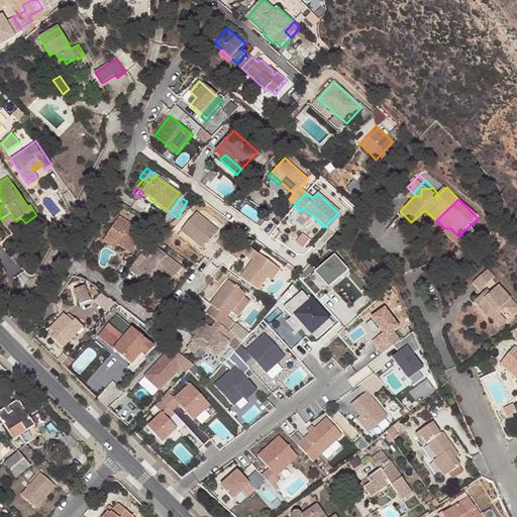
[(313,216),(303,208),(300,211),(309,220),(313,216)]
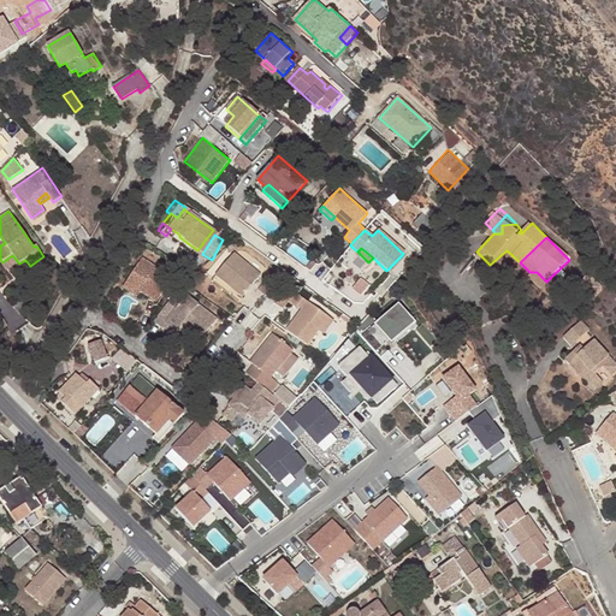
[(209,272),(223,284),(226,280),(240,290),(254,272),(227,250),(209,272)]
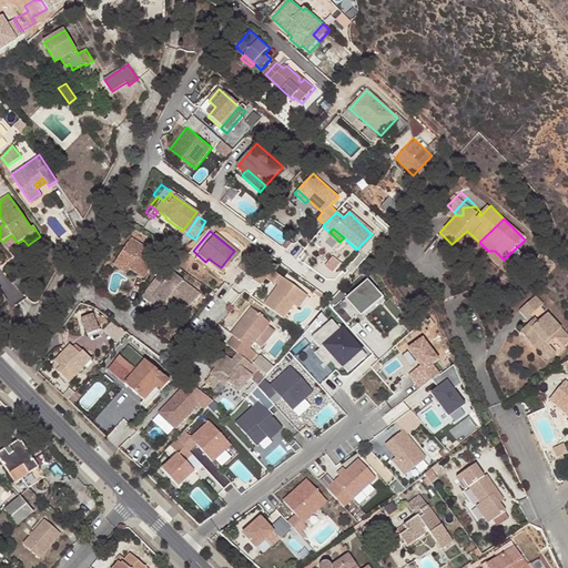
[(128,234),(112,255),(124,265),(140,275),(155,254),(128,234)]
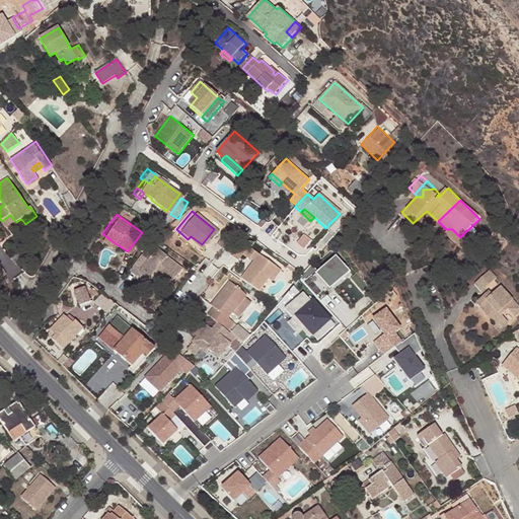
[(263,220),(256,226),(261,229),(266,223),(263,220)]
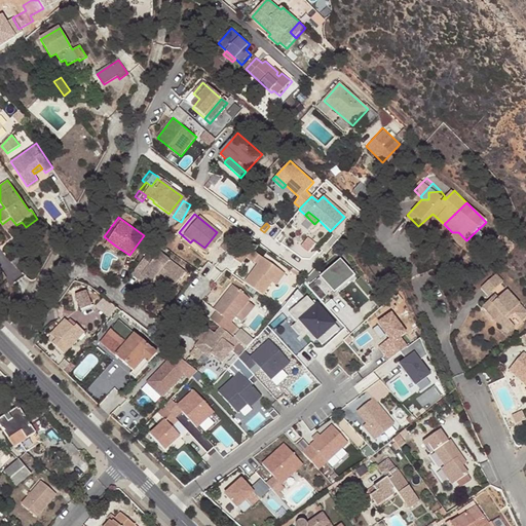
[(228,229),(235,234),(239,229),(232,224),(228,229)]
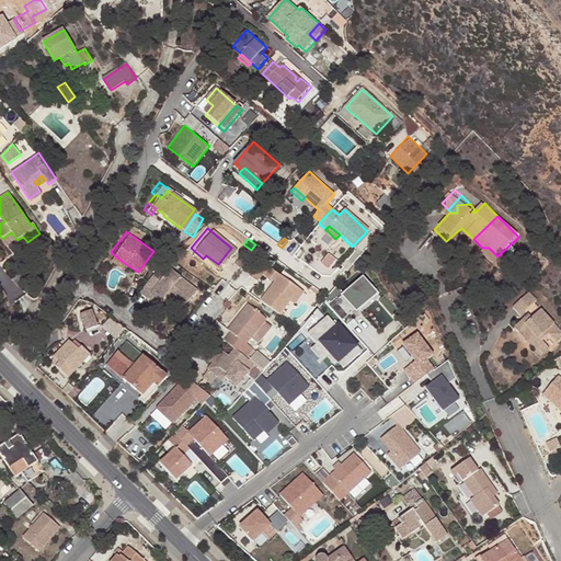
[(238,265),(251,250),(243,244),(231,260),(238,265)]
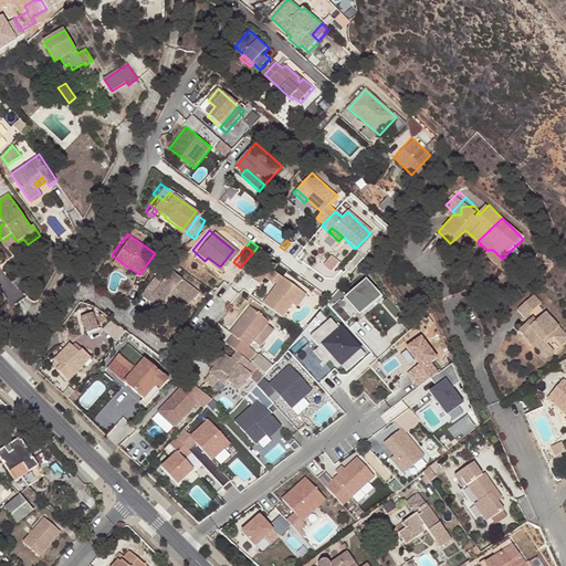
[(262,250),(258,247),(253,252),(258,257),(262,250)]
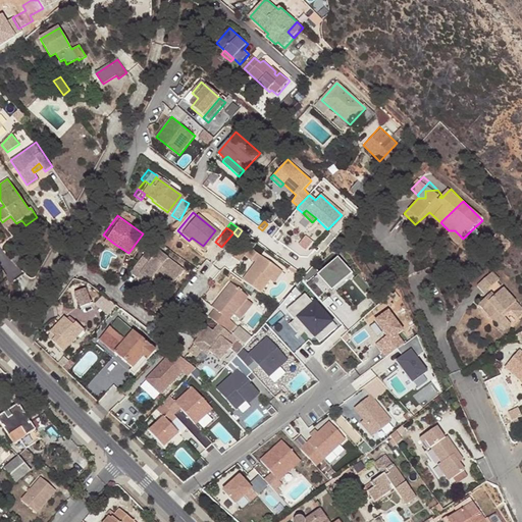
[(463,239),(455,230),(449,230),(447,233),(463,250),(474,239),(468,233),(463,239)]
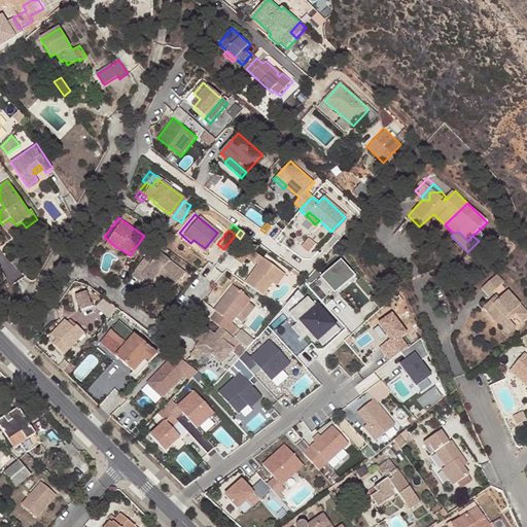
[(112,251),(115,246),(104,237),(101,242),(112,251)]
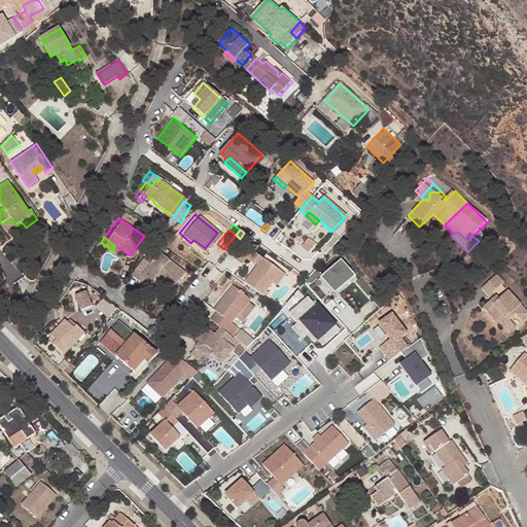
[(205,248),(194,240),(190,243),(202,252),(205,248)]
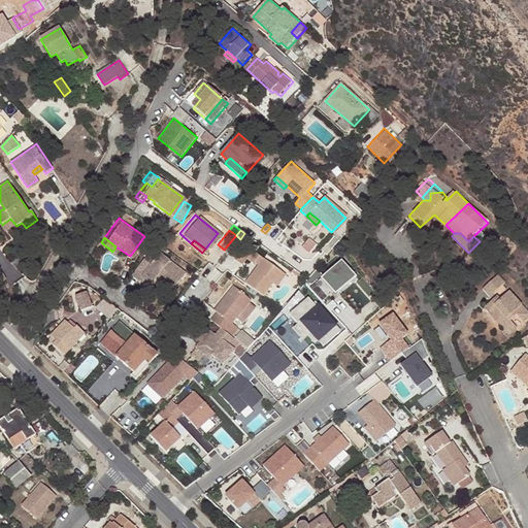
[(251,259),(257,251),(242,240),(231,255),(239,261),(244,255),(251,259)]
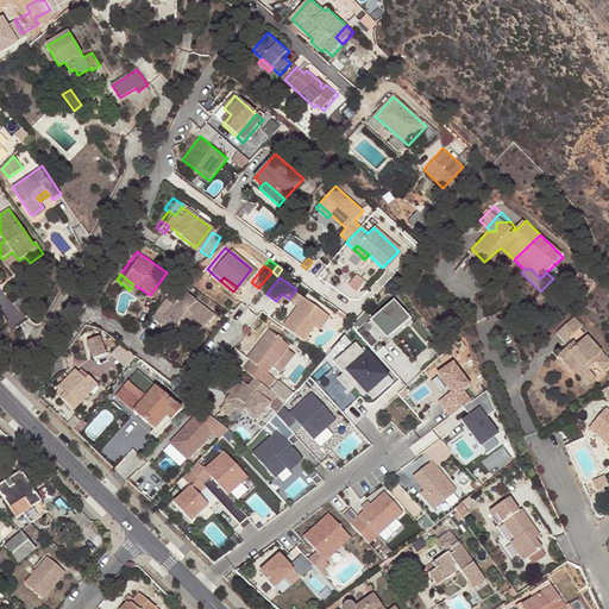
[(581,281),(572,289),(572,294),(579,302),(584,301),(592,294),(592,289),(585,281),(581,281)]
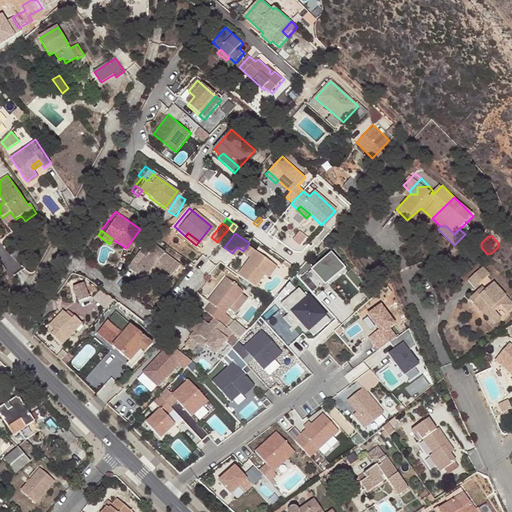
[(125,265),(131,271),(135,267),(144,274),(149,268),(151,265),(154,268),(152,270),(159,276),(160,274),(165,278),(177,263),(151,244),(149,247),(143,243),(125,265)]
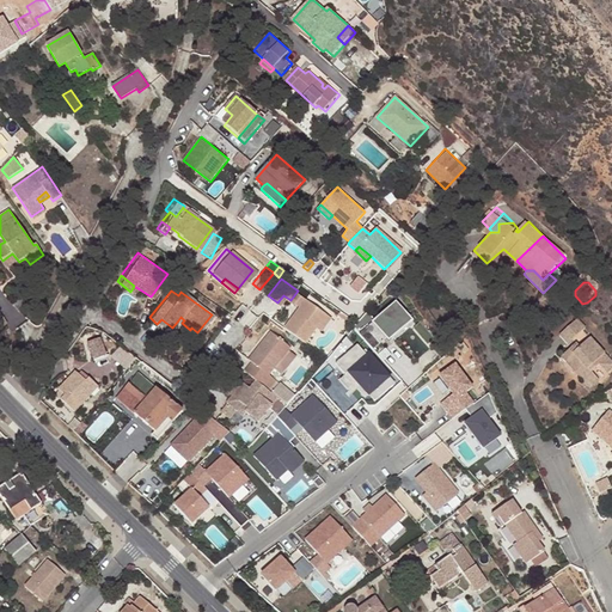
[(289,312),(281,323),(301,337),(303,338),(313,323),(323,310),(303,294),(292,307),(294,310),(292,313),(289,312)]
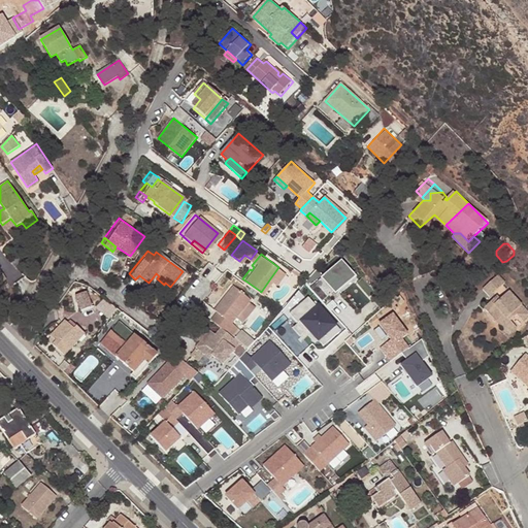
[(22,255),(12,264),(17,269),(26,259),(22,255)]
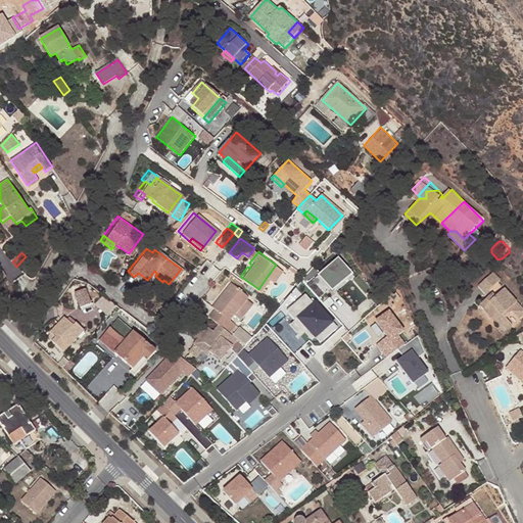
[(313,265),(299,279),(316,296),(329,285),(331,286),(349,270),(337,256),(319,273),(313,265)]
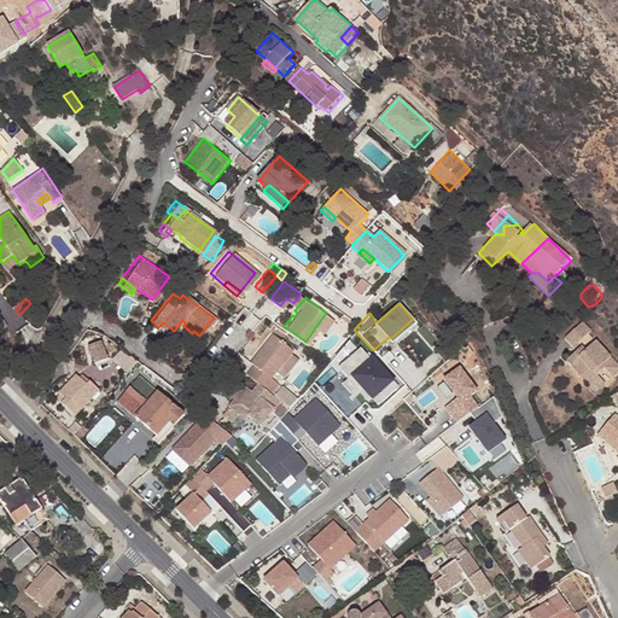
[(331,315),(326,313),(316,326),(321,330),(331,315)]
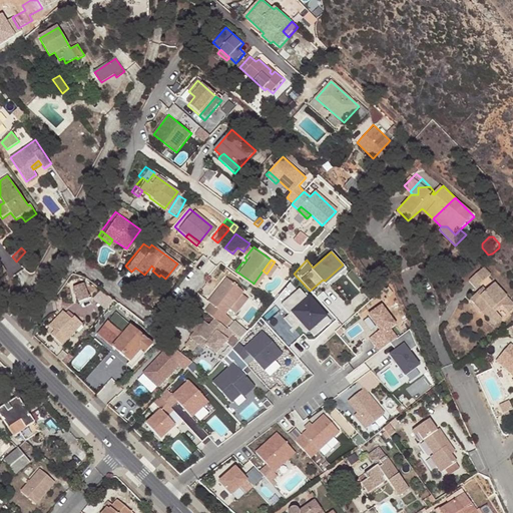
[(343,265),(325,281),(328,284),(345,268),(343,265)]
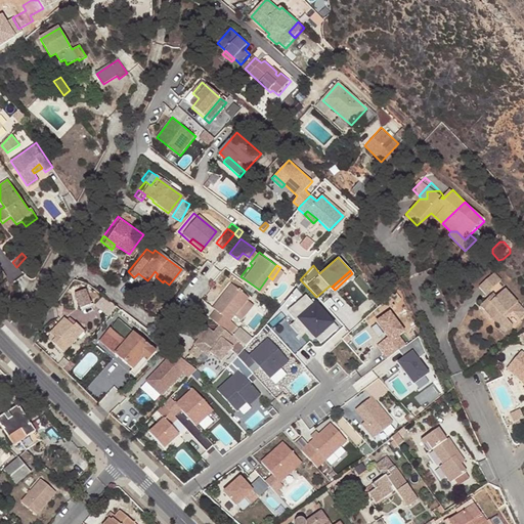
[(147,280),(138,273),(134,277),(144,285),(147,280)]
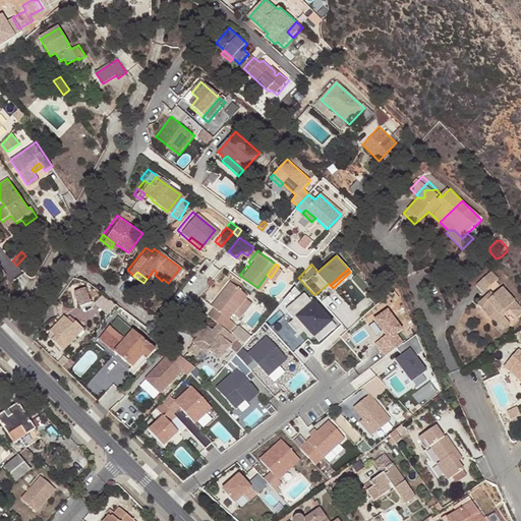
[(483,292),(498,279),(490,272),(476,285),(483,292)]
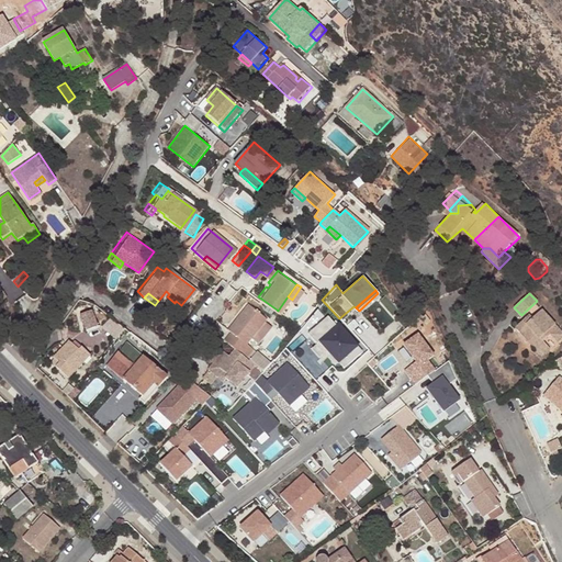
[(227,328),(221,336),(229,344),(243,353),(249,345),(243,339),(248,333),(261,316),(263,314),(245,299),(224,325),(227,328)]
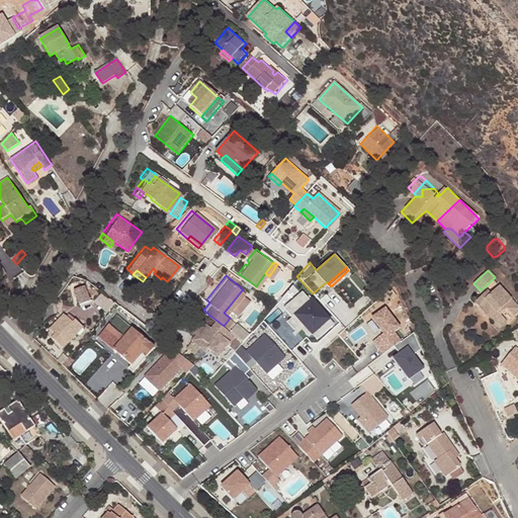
[(328,283),(326,282),(313,293),(315,295),(328,283)]
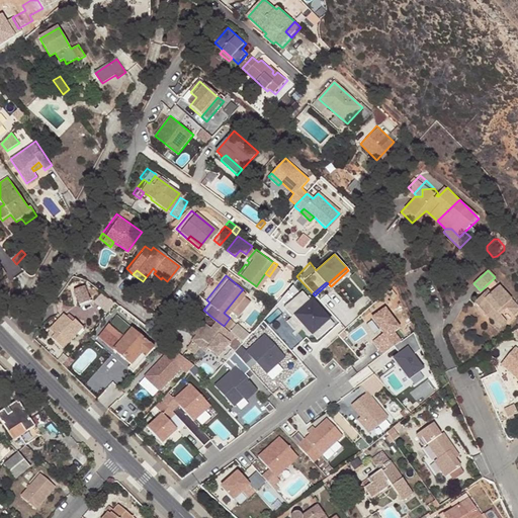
[(478,300),(488,312),(485,314),(499,329),(506,322),(500,316),(506,310),(513,317),(517,311),(517,307),(499,286),(490,294),(487,291),(478,300)]
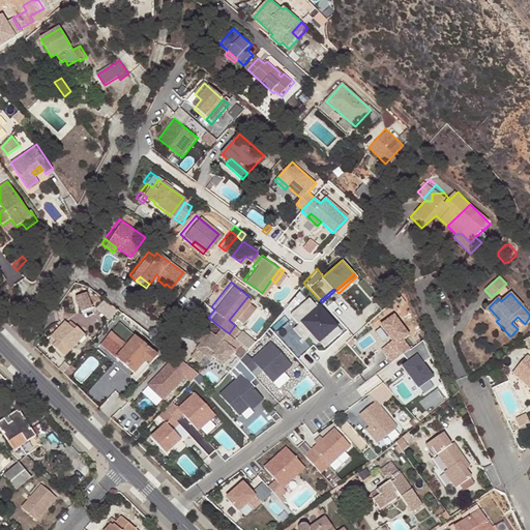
[(76,298),(81,313),(91,310),(86,294),(76,298)]
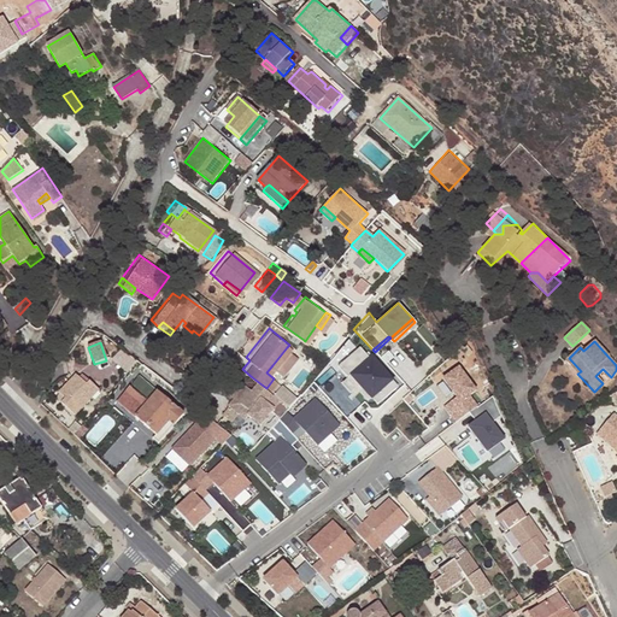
[(294,353),(287,347),(272,365),(280,371),(294,353)]
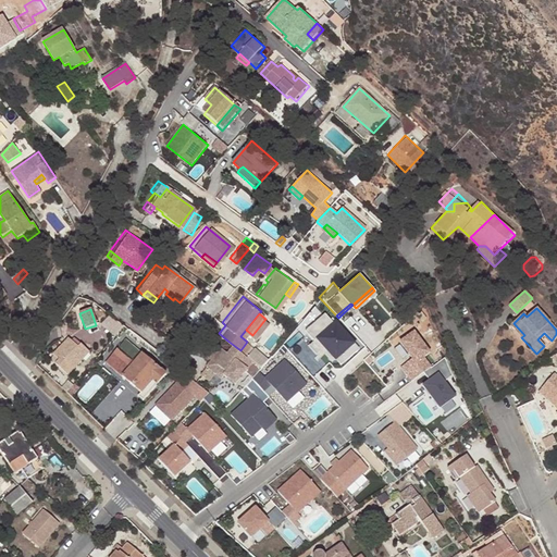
[(342,366),(360,349),(336,323),(334,325),(325,314),(306,333),(314,343),(318,339),(335,359),(342,366)]
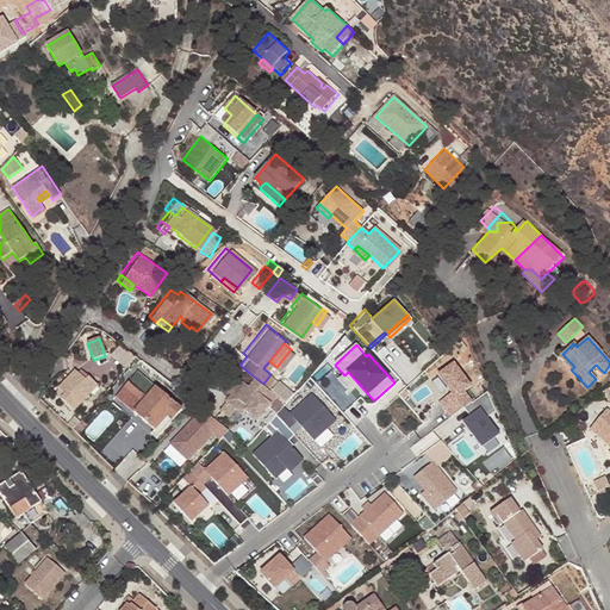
[(559,356),(571,369),(574,367),(562,354),(559,356)]
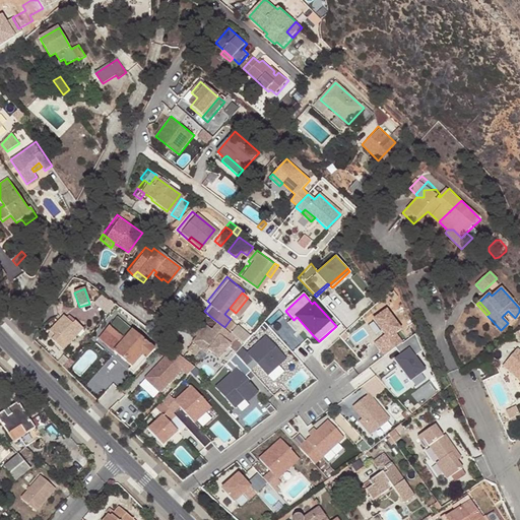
[(386,310),(374,319),(385,334),(375,342),(384,355),(402,342),(396,333),(400,329),(386,310)]
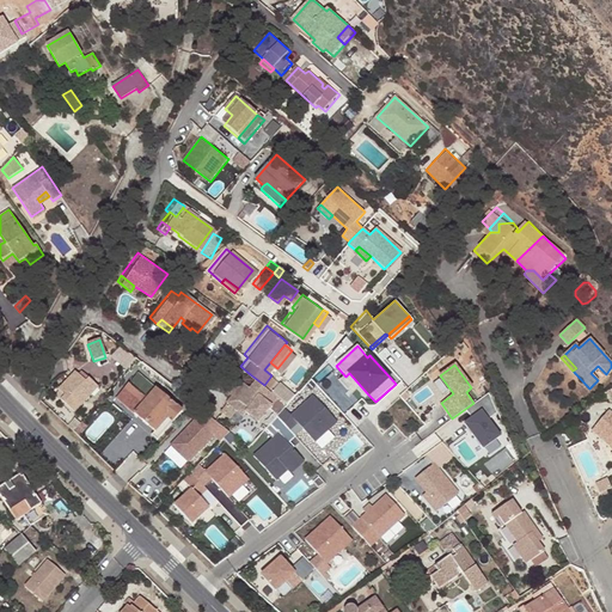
[(85,381),(75,372),(57,390),(65,396),(60,401),(73,412),(98,387),(89,379),(85,381)]
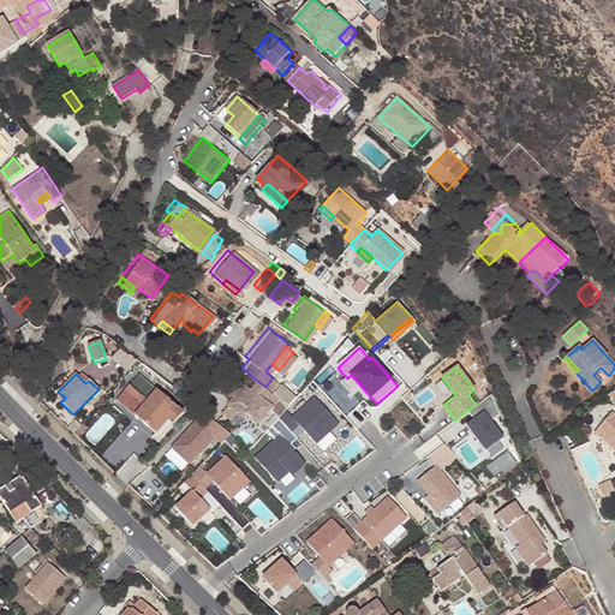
[(138,375),(127,387),(145,401),(133,416),(156,435),(168,421),(173,424),(184,413),(138,375)]
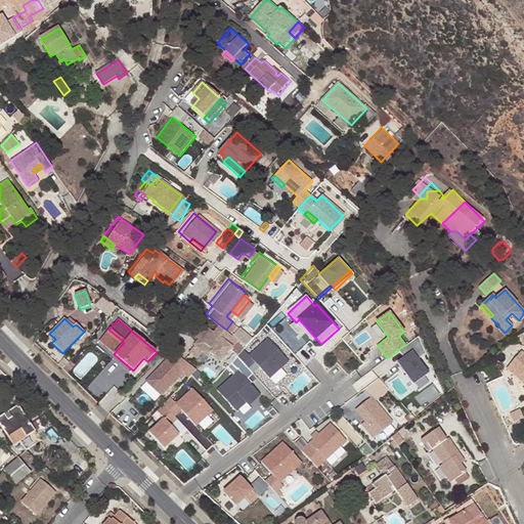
[(299,319),(296,322),(291,326),(299,335),(303,331),(312,341),(315,338),(299,319)]
